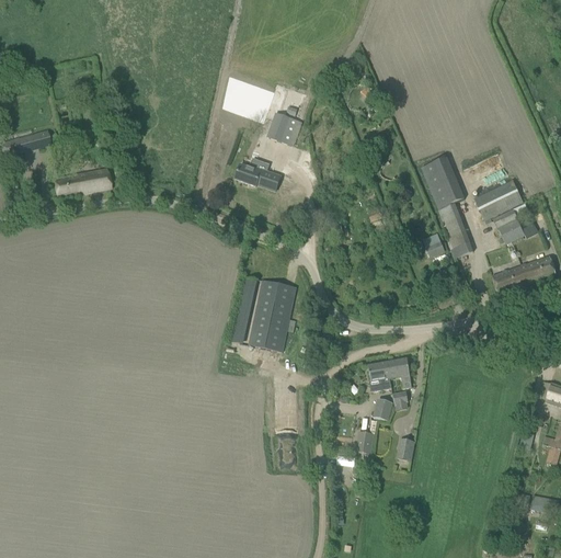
[(370,90),(365,95),(370,100),(375,93),(370,90)]
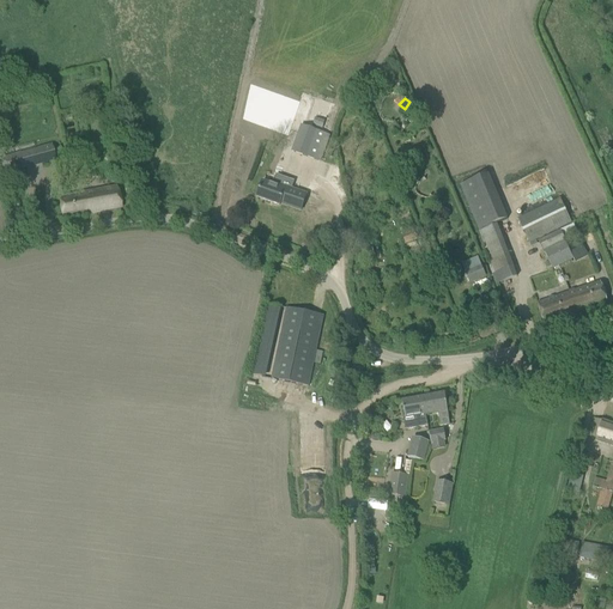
[(322,125),(325,117),(315,115),(313,122),(322,125)]
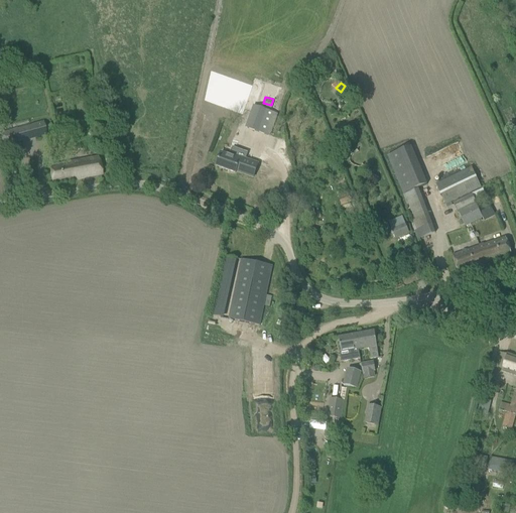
[(253,103),(245,124),(260,130),(268,108),(253,103)]
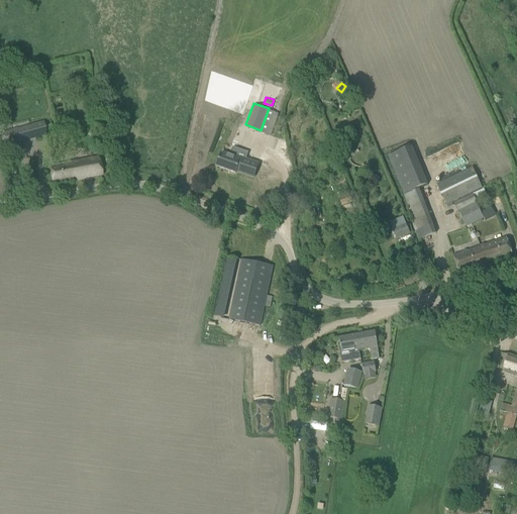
[(269,108),(261,130),(270,133),(278,111),(269,108)]
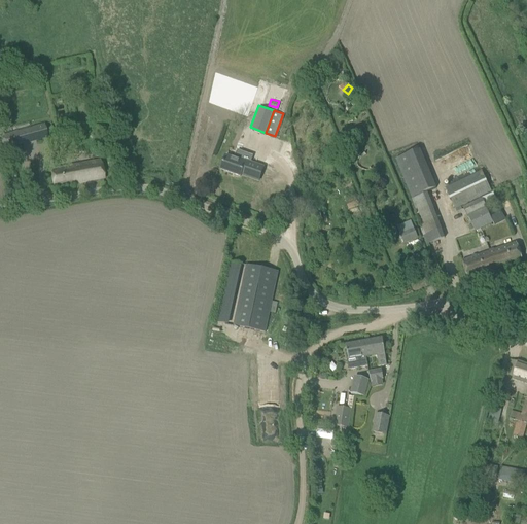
[(35,125),(0,134),(0,138),(2,147),(47,135),(46,128),(35,131),(34,126),(35,125)]
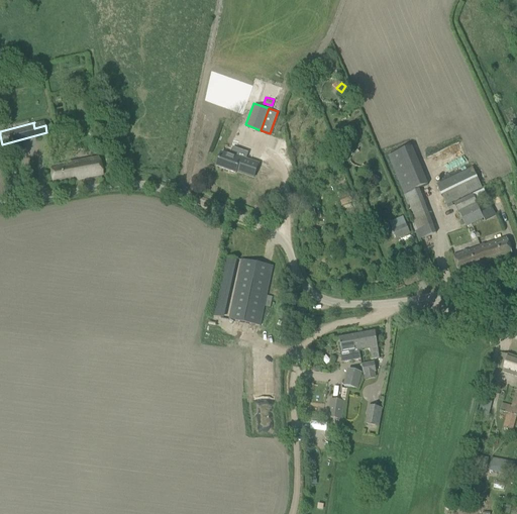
[(388,155),(404,193),(427,183),(411,144),(388,155)]
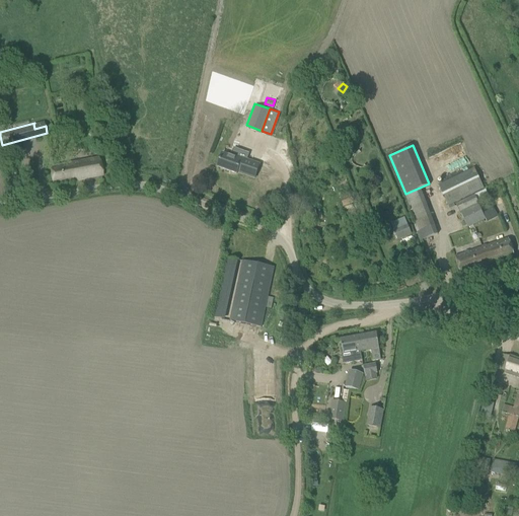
[(465,146),(435,153),(438,165),(468,158),(465,146)]
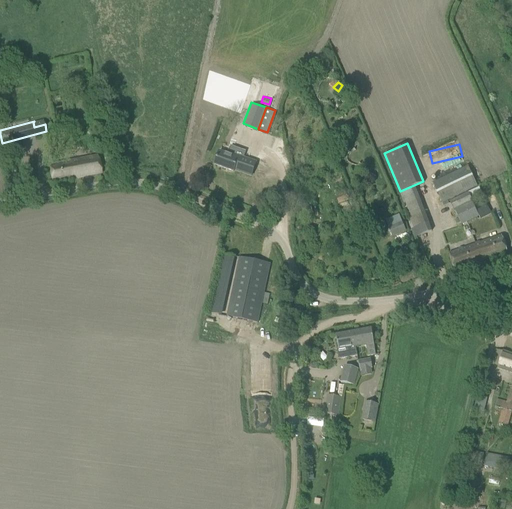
[(219,149),(214,162),(233,169),(234,167),(251,173),(256,160),(227,149),(226,151),(219,149)]
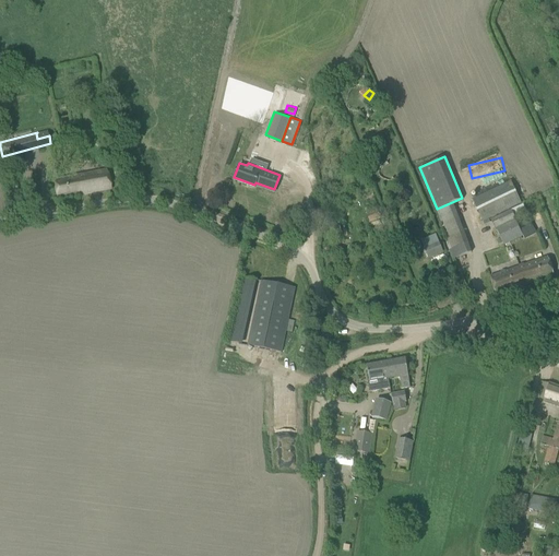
[(107,167),(54,177),(57,197),(110,187),(107,167)]
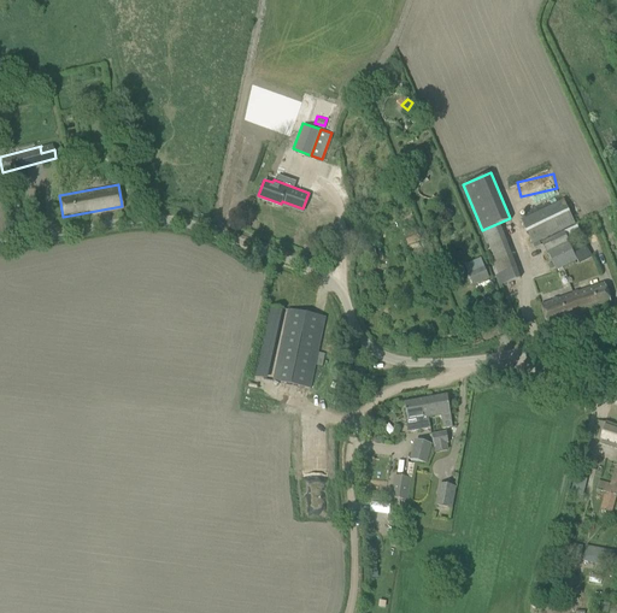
[(522,217),(533,241),(575,220),(563,196),(522,217)]
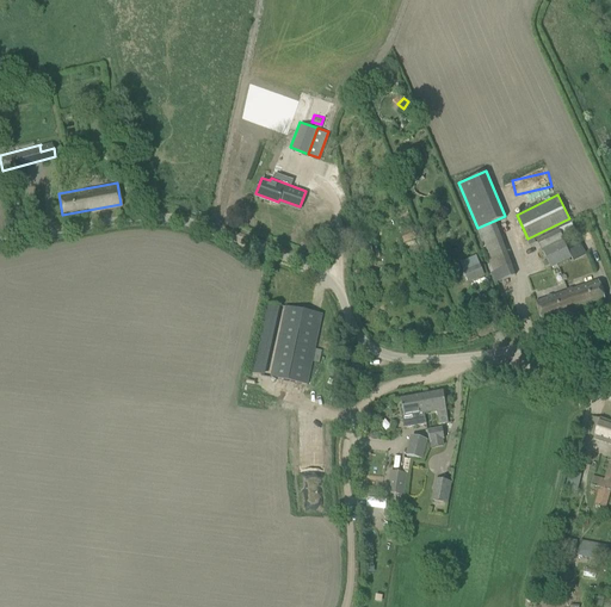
[(557,227),(562,237),(575,231),(571,221),(557,227)]
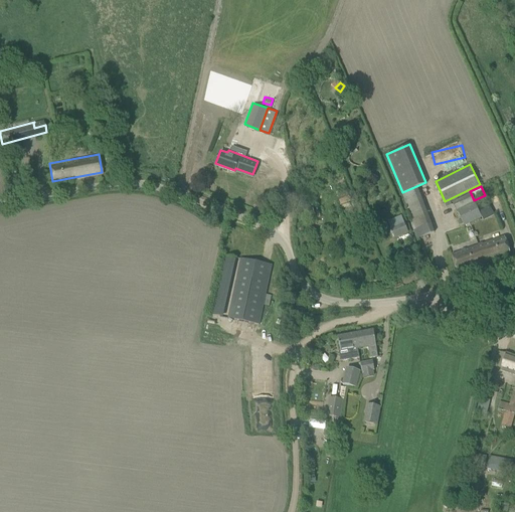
[(345,188),(337,191),(338,195),(337,195),(340,203),(350,199),(347,191),(346,191),(345,188)]
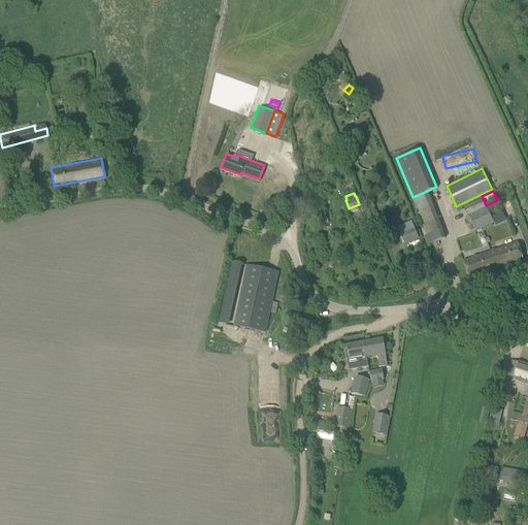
[(486,205),(482,196),(464,205),(468,214),(486,205)]
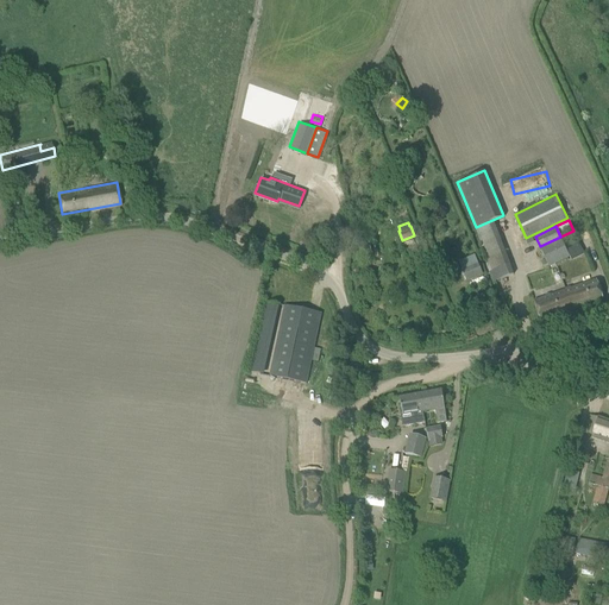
[(569,253),(566,247),(560,237),(540,246),(548,263),(569,253)]
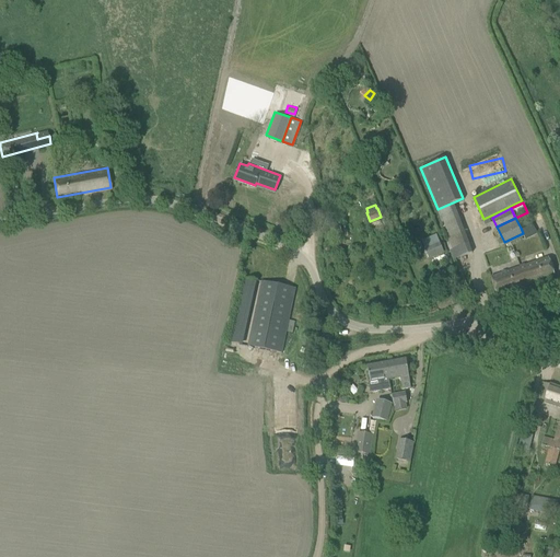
[(521,228),(523,233),(525,238),(537,231),(533,222),(521,228)]
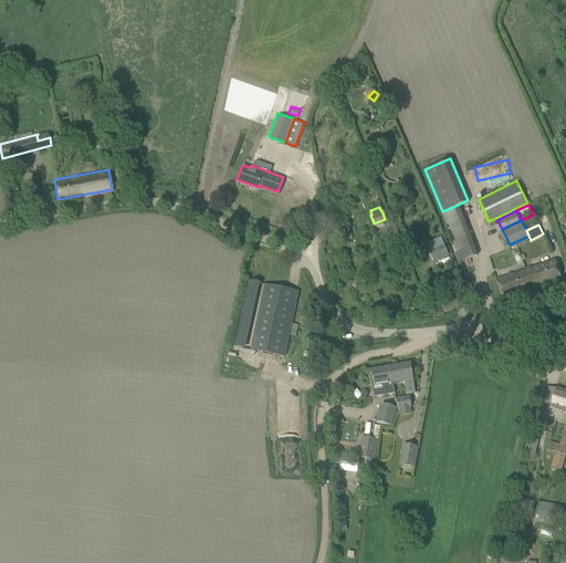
[(441,235),(426,241),(428,248),(433,259),(449,252),(443,241),(441,235)]
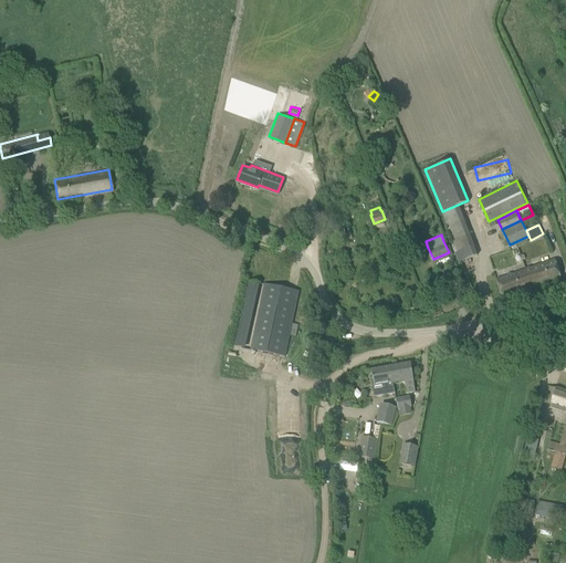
[(555,258),(495,278),(498,285),(502,296),(561,275),(555,258)]
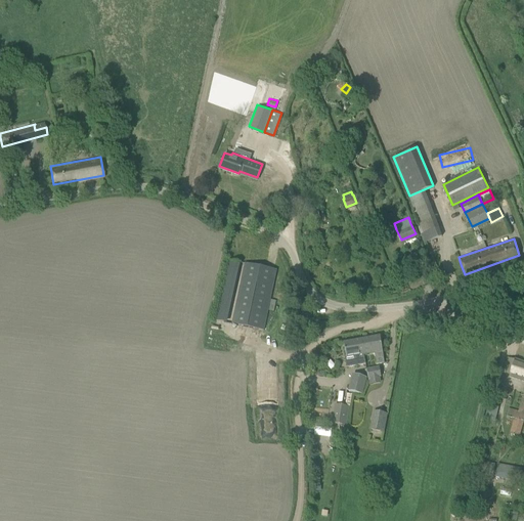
[(228,258),(226,267),(216,318),(232,321),(245,261),(228,258)]
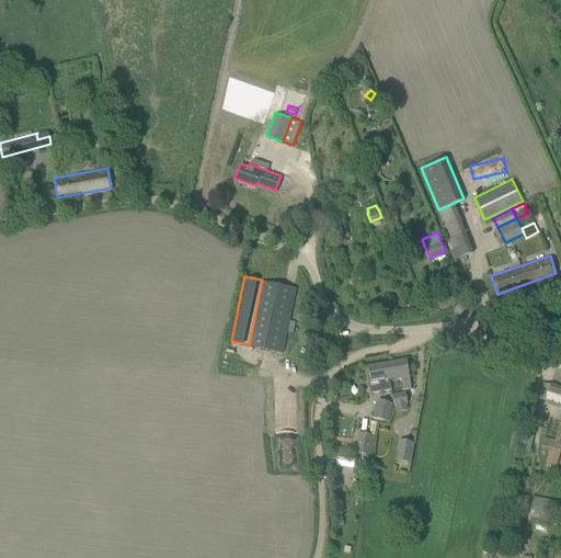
[(262,280),(249,344),(282,351),(296,286),(262,280)]
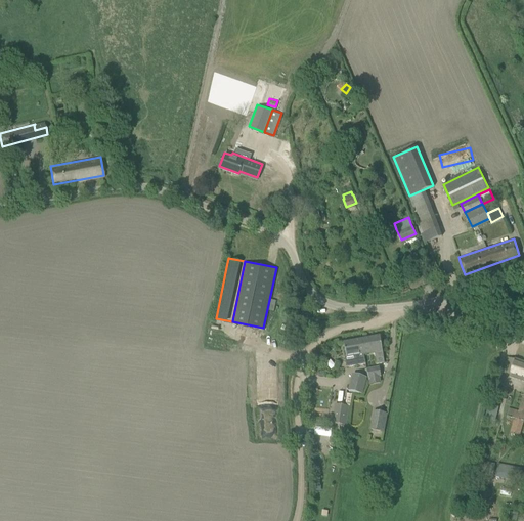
[(380,333),(360,337),(363,352),(375,350),(377,361),(384,360),(382,343),(380,333)]
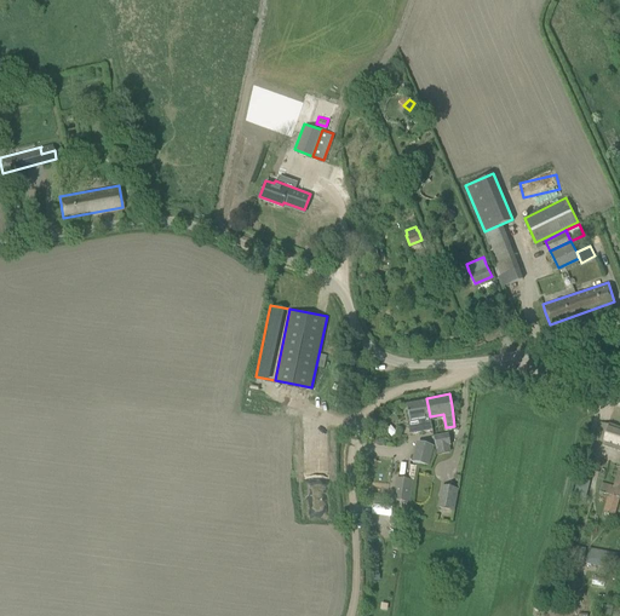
[(430,416),(426,398),(407,402),(409,419),(408,419),(411,432),(431,427),(430,416)]
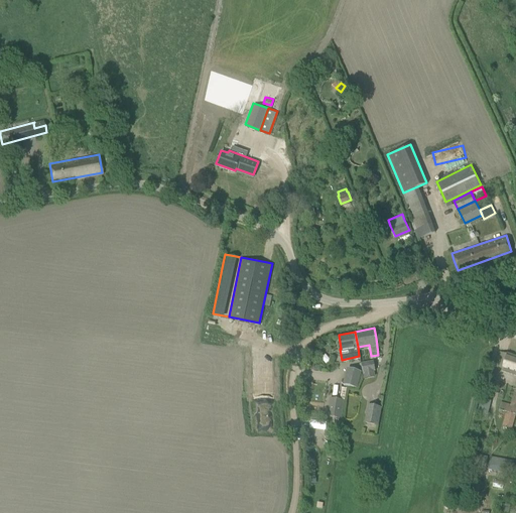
[(500,350),(497,359),(495,365),(501,367),(501,368),(515,373),(515,354),(507,351),(507,352),(500,350)]
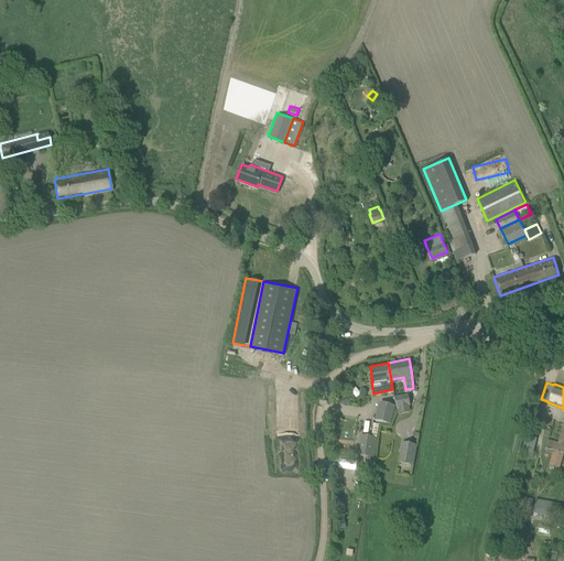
[(408,392),(394,395),(396,405),(410,402),(408,392)]
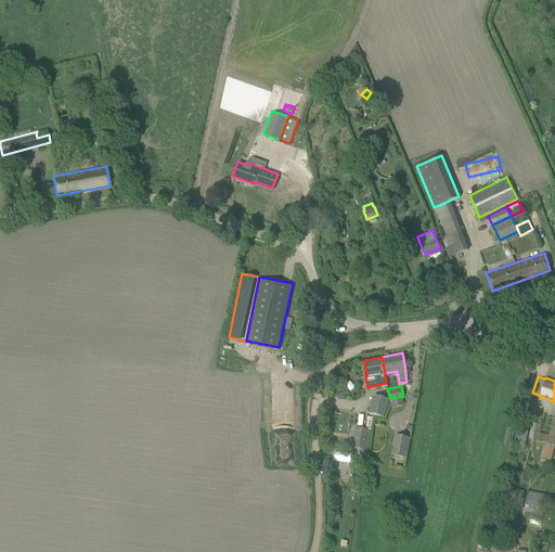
[(384,414),(388,398),(374,395),(370,410),(384,414)]
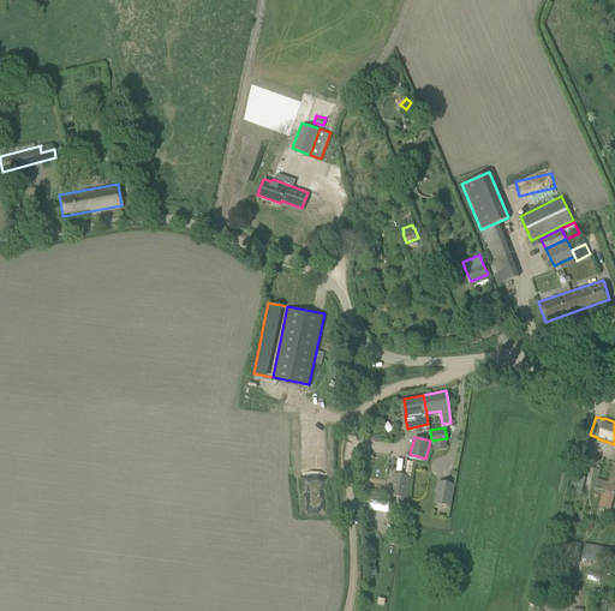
[(575,463),(569,490),(580,492),(589,460),(579,457),(578,463),(575,463)]
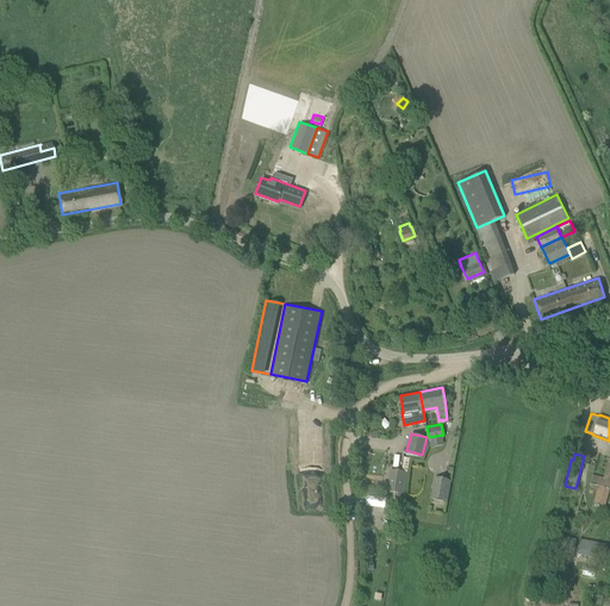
[(405,470),(391,468),(387,489),(402,492),(405,470)]
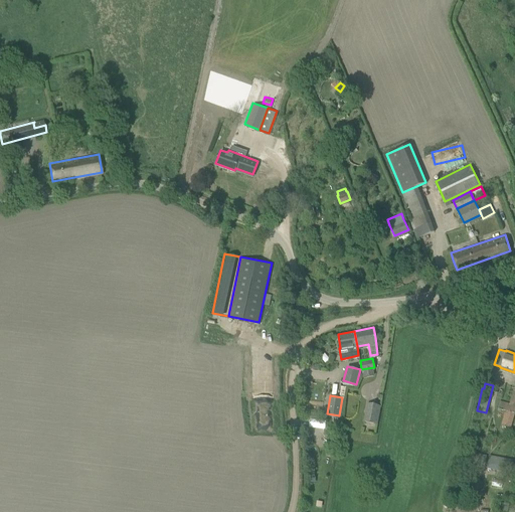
[(514,403),(509,402),(499,399),(497,406),(505,408),(514,410),(514,403)]
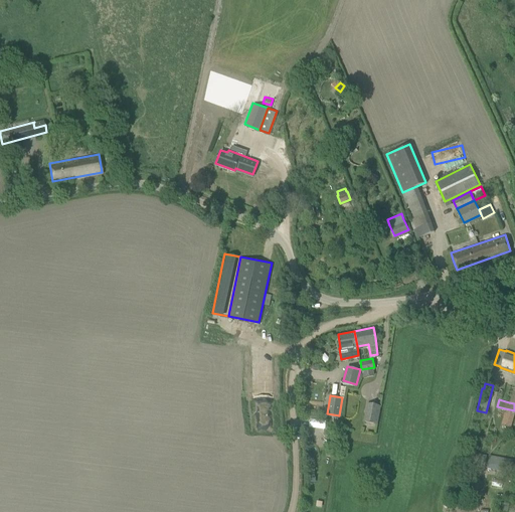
[(379,404),(367,402),(364,419),(376,421),(379,404)]
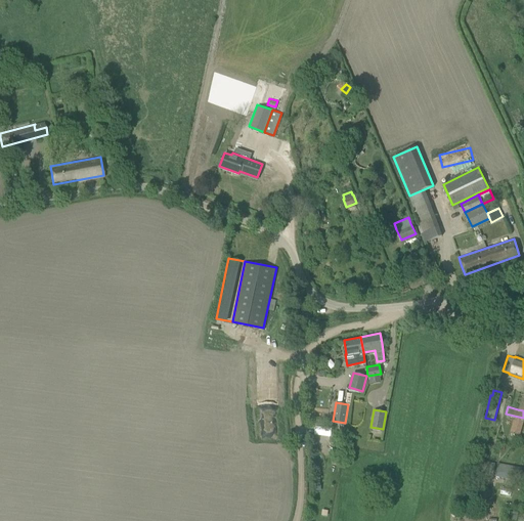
[(523,418),(514,416),(510,430),(519,432),(523,418)]
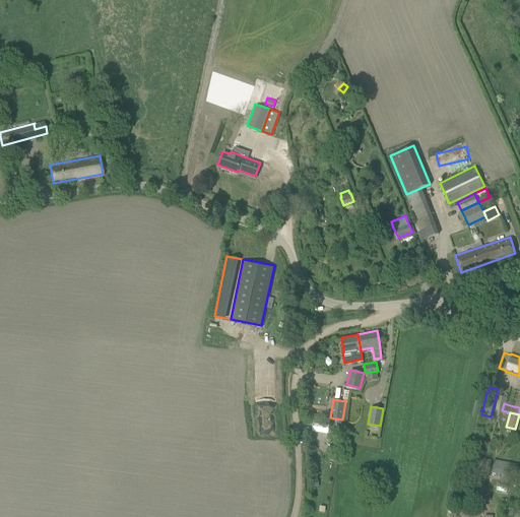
[(471,454),(468,465),(489,469),(491,458),(471,454)]
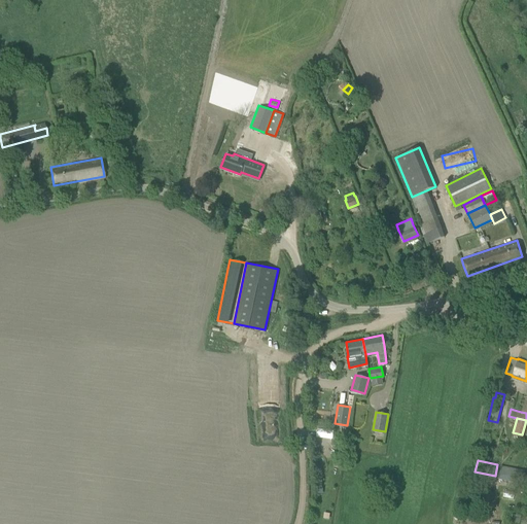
[(501,464),(499,476),(522,481),(524,468),(501,464)]
